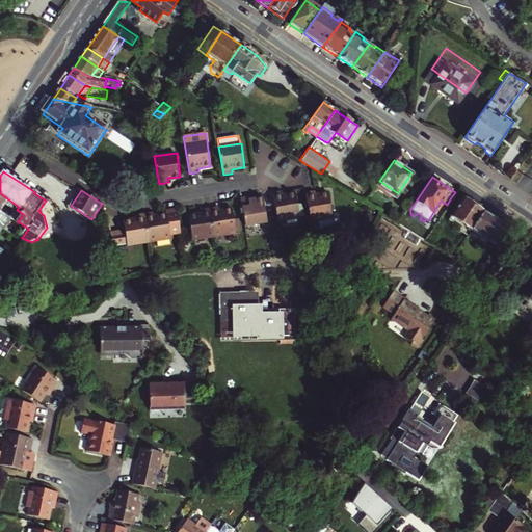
[(282,195),(281,191),(271,192),(276,221),(298,218),(295,193),(282,195)]
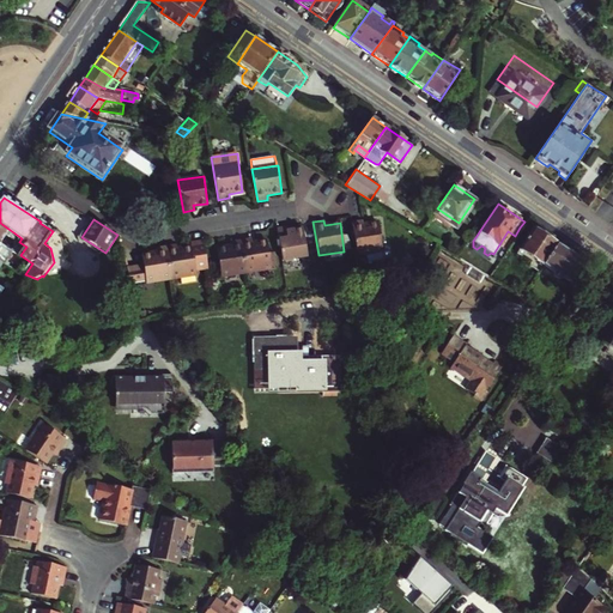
[(363,222),(352,223),(357,255),(383,250),(378,223),(363,225),(363,222)]
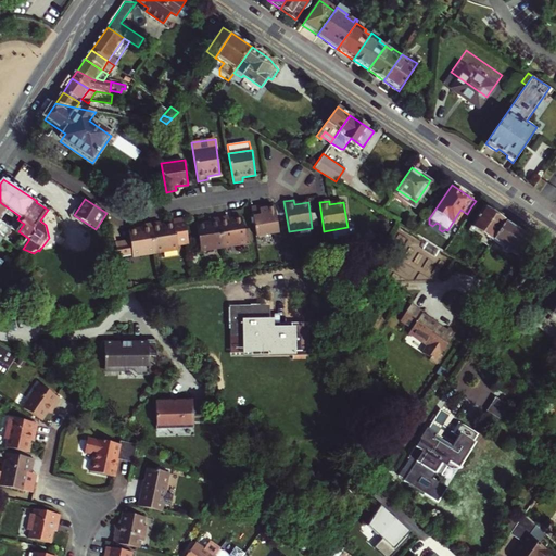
[(476,201),(471,206),(479,212),(482,206),(476,201)]
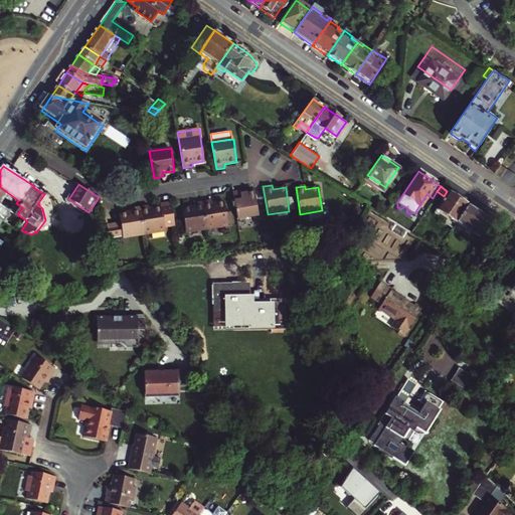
[(0,203),(17,214),(22,207),(16,203),(18,200),(0,187),(0,203)]
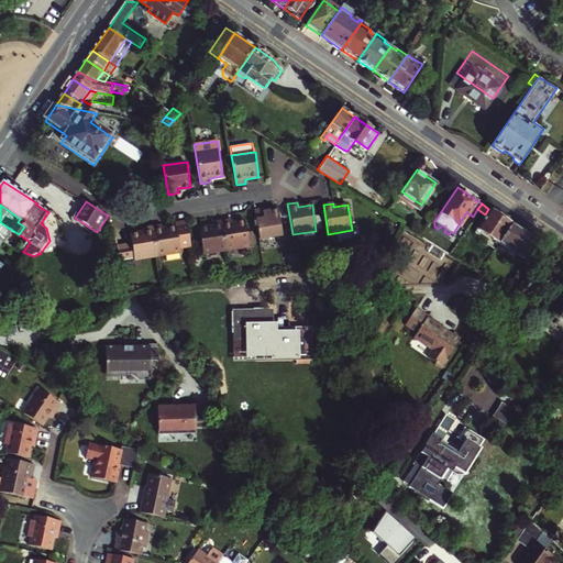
[(265,207),(255,209),(260,240),(284,236),(279,210),(272,211),(265,212),(265,207)]
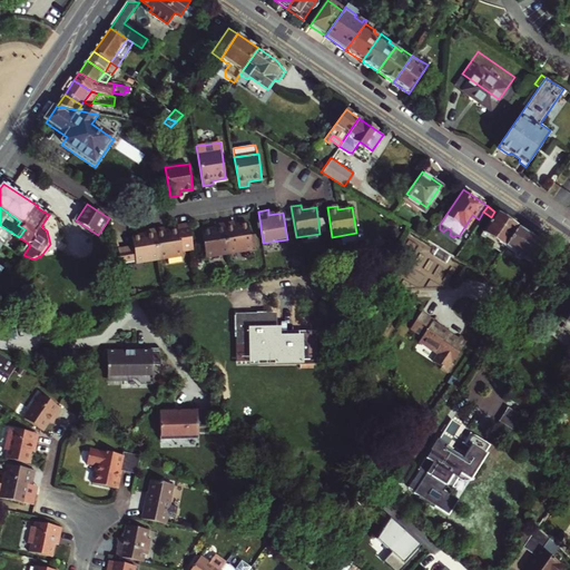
[(483,228),(504,243),(517,226),(494,212),(491,217),(483,228)]
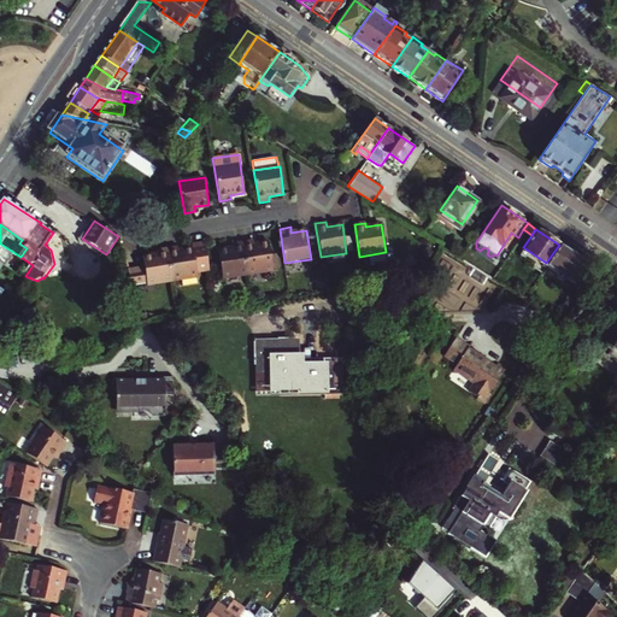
[(168,248),(174,281),(199,276),(198,271),(210,269),(205,241),(193,242),(194,248),(180,251),(178,247),(168,248)]
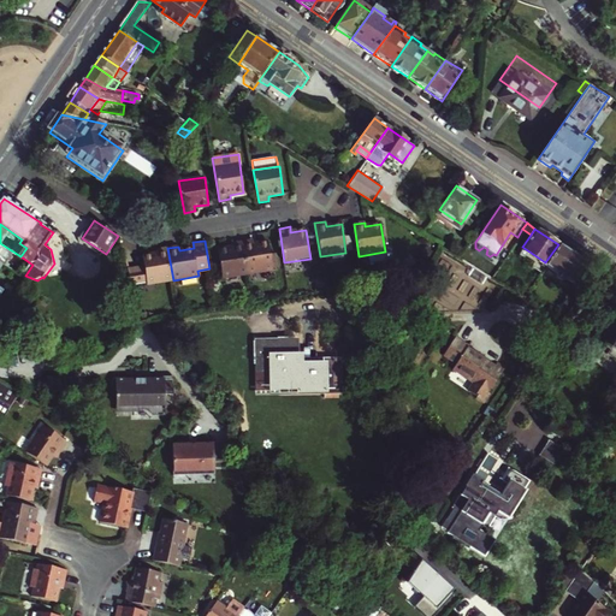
[(253,241),(242,242),(247,273),(272,270),(268,243),(253,244),(253,241)]
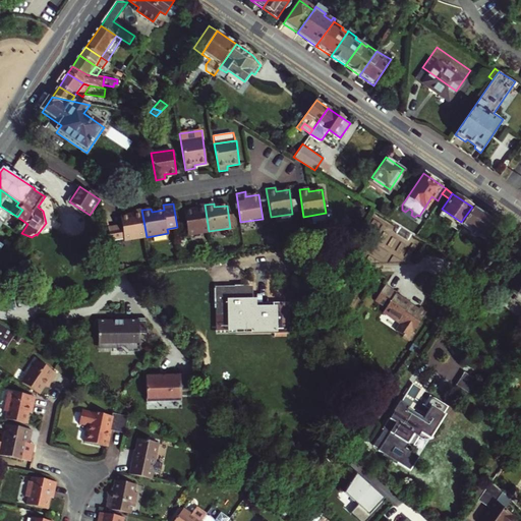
[(187,235),(209,231),(205,205),(195,206),(195,210),(184,212),(187,235)]
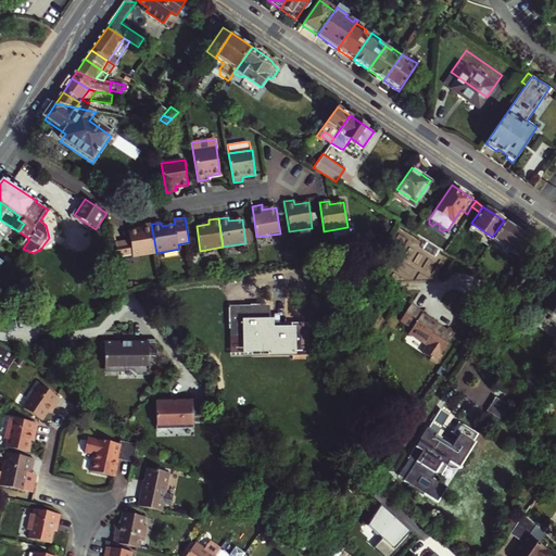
[(29,239),(19,231),(0,219),(0,236),(4,240),(21,251),(23,249),(29,239)]
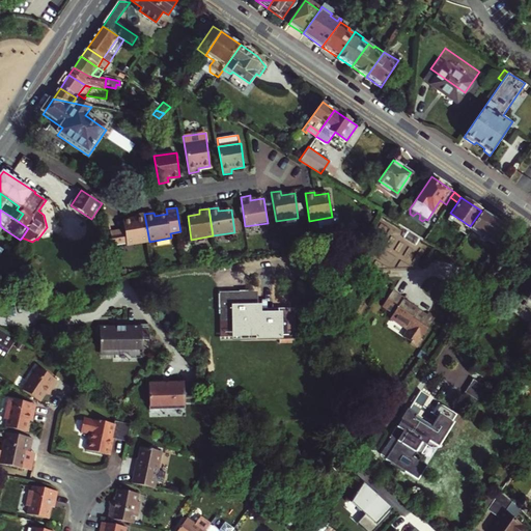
[(503,225),(481,211),(470,226),(479,232),(477,236),(483,241),(485,238),(492,242),(503,225)]
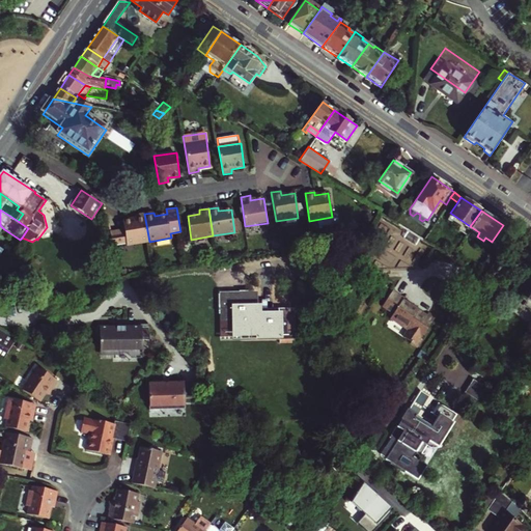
[(109,231),(113,245),(128,243),(128,245),(149,242),(144,214),(135,215),(135,219),(123,221),(124,229),(109,231)]
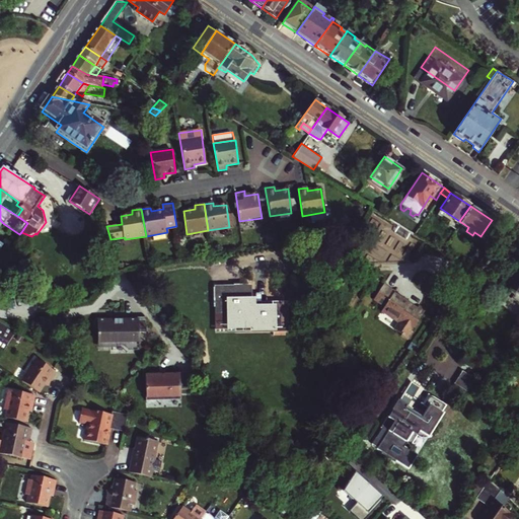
[(425,298),(391,275),(381,290),(392,297),(390,301),(406,312),(401,319),(409,324),(408,326),(415,330),(420,322),(419,321),(432,302),(429,299),(430,297),(427,295),(425,298)]
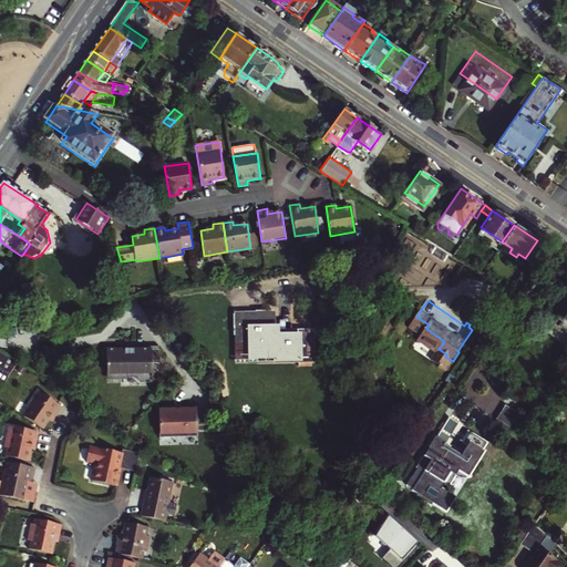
[(256,315),(235,315),(235,336),(240,336),(240,356),(274,356),(274,359),(298,359),(298,362),(312,362),(312,336),(278,336),(279,330),(275,330),(275,311),(256,311),(256,315)]
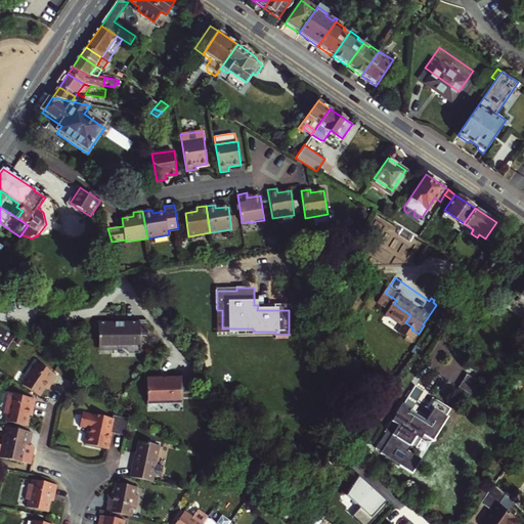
[(147,338),(144,321),(121,325),(122,331),(115,332),(115,330),(106,332),(105,330),(93,332),(94,342),(98,341),(100,351),(102,351),(103,357),(119,355),(118,352),(129,350),(130,357),(142,355),(139,339),(147,338)]
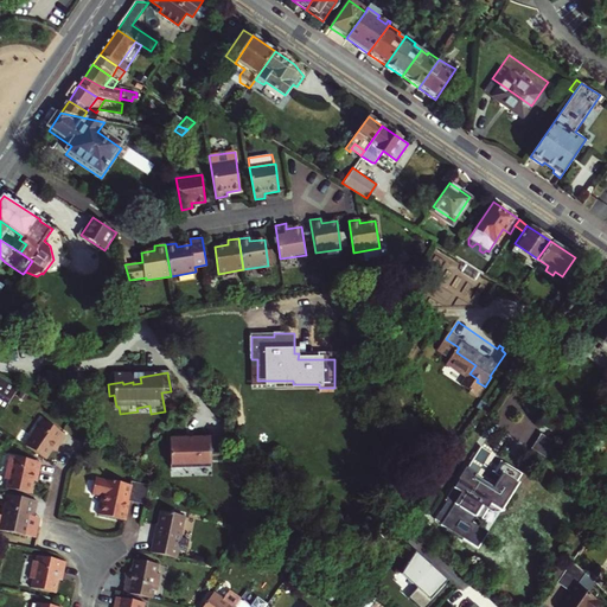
[(0,379),(0,400),(7,404),(16,389),(0,379)]
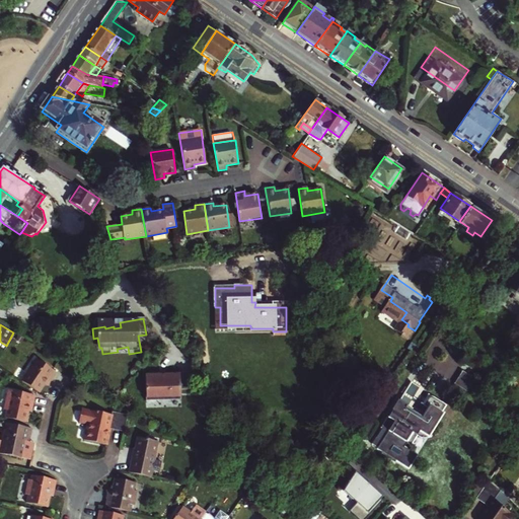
[(26,374),(20,382),(36,393),(43,385),(47,379),(50,381),(55,374),(32,360),(24,372),(26,374)]
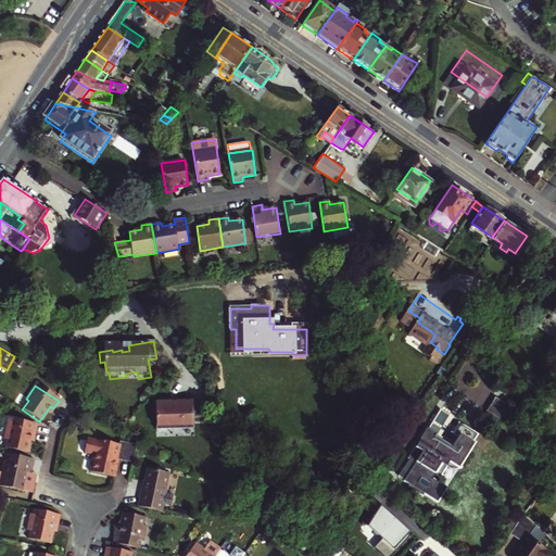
[(201,416),(200,397),(189,399),(189,401),(167,402),(167,400),(154,400),(155,408),(153,408),(154,430),(168,429),(168,426),(184,425),(184,421),(191,421),(191,417),(201,416)]
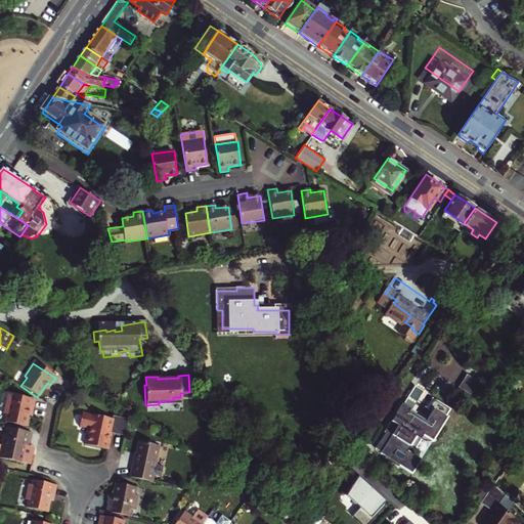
[(29,406),(32,407),(34,399),(6,394),(2,413),(5,415),(4,423),(25,427),(27,415),(29,406)]
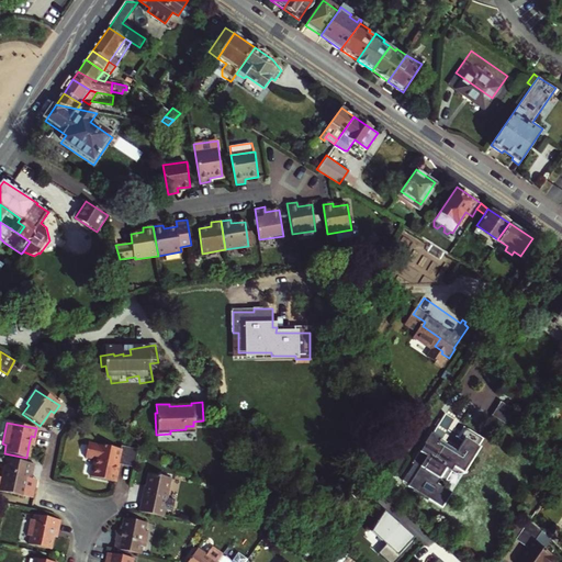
[(468,429),(464,430),(460,437),(464,439),(457,450),(440,439),(441,437),(431,430),(425,441),(420,450),(427,454),(416,471),(427,479),(430,473),(444,481),(456,463),(463,468),(470,457),(472,458),(480,447),(478,446),(482,438),(468,429)]
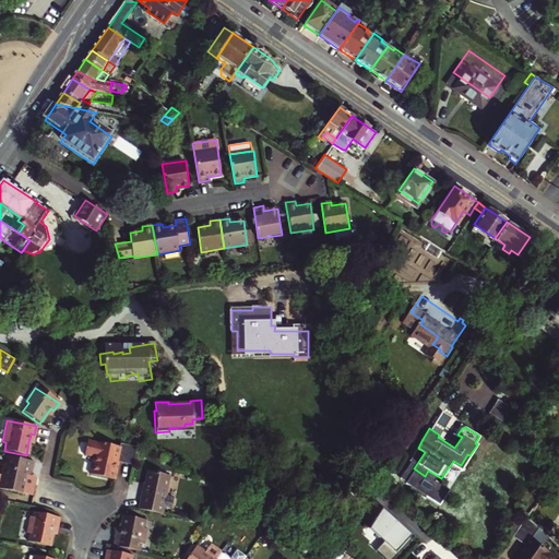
[(116,460),(132,463),(135,447),(118,443),(117,448),(85,441),(83,454),(93,456),(90,474),(111,479),(116,460)]
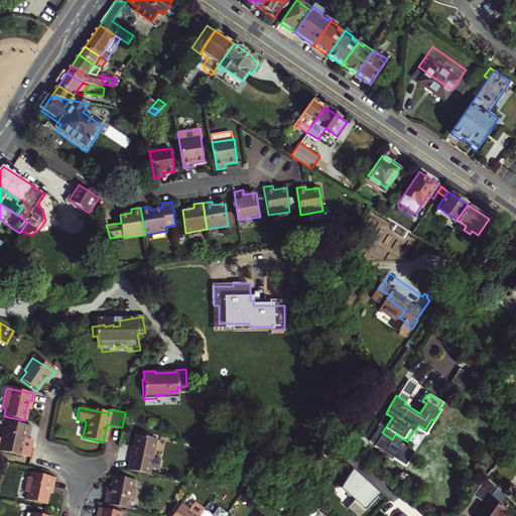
[(31,426),(5,421),(4,428),(2,427),(0,436),(0,450),(21,456),(25,438),(28,439),(31,426)]
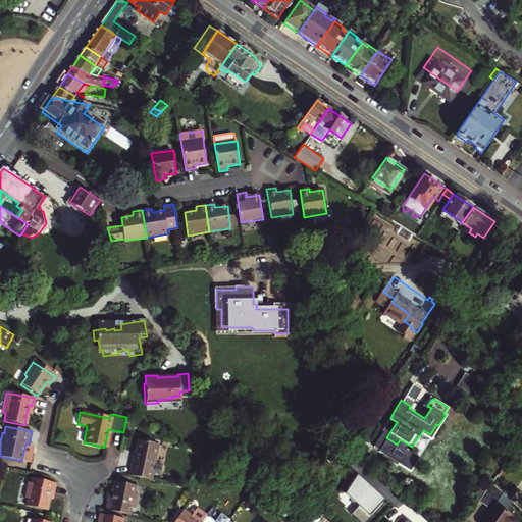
[(139,434),(129,473),(153,478),(157,458),(155,458),(158,438),(139,434)]
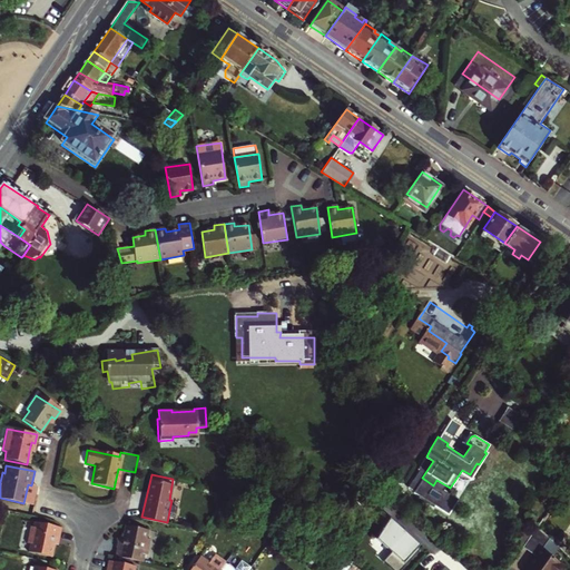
[(569,504),(563,500),(550,520),(557,524),(569,504)]
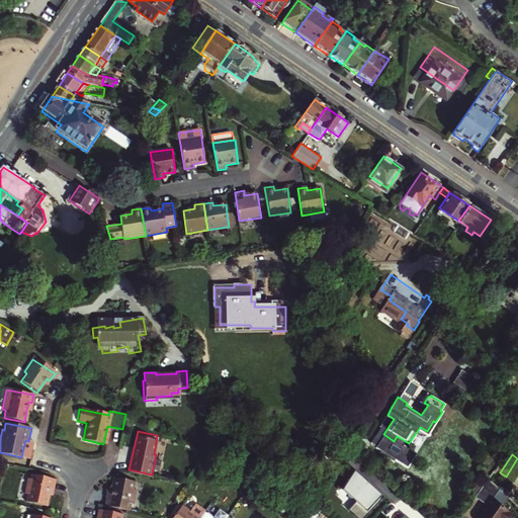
[(501,459),(496,456),(489,467),(493,470),(501,459)]
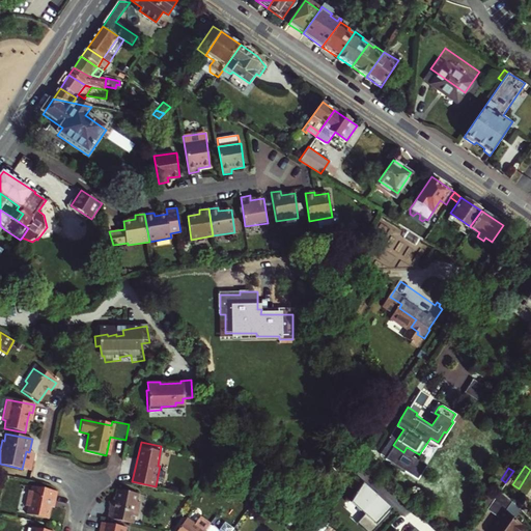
[(379,493),(364,479),(353,498),(368,512),(359,523),(367,530),(374,530),(393,512),(376,496),(379,493)]
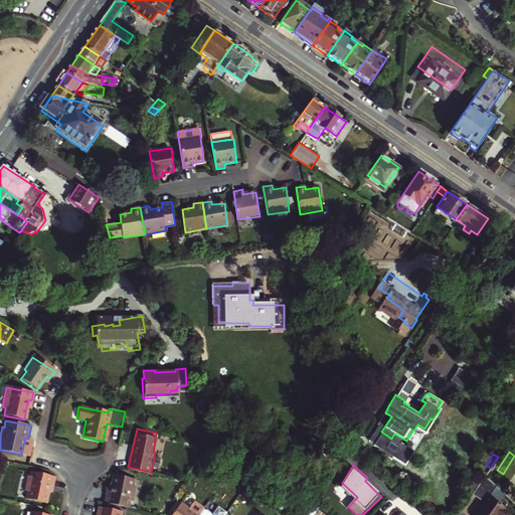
[(46,502),(48,490),(49,483),(53,484),(55,476),(30,471),(29,475),(27,475),(24,490),(27,491),(26,497),(46,502)]
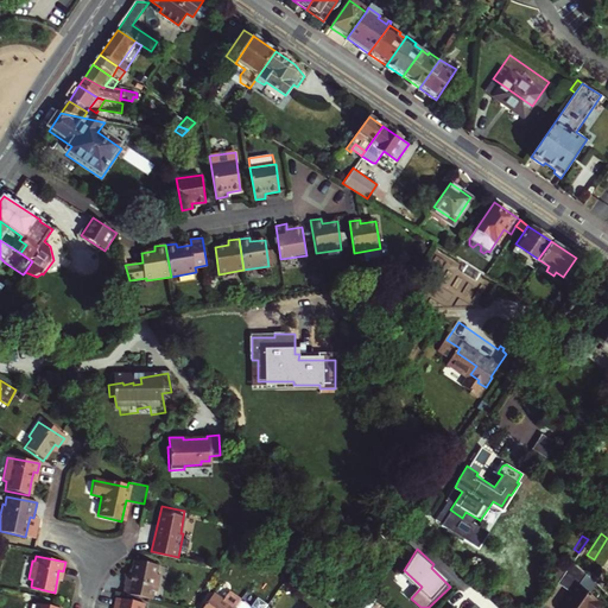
[(591,563),(581,556),(576,562),(587,571),(591,563)]
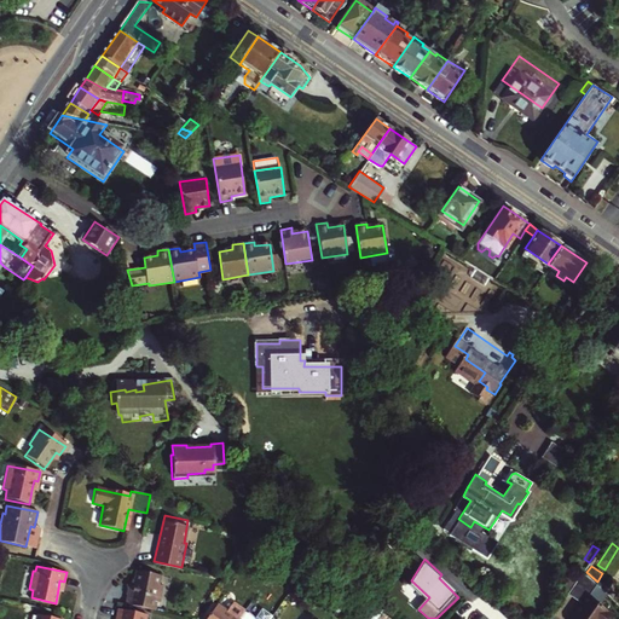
[(134,572),(132,585),(129,596),(126,596),(125,606),(152,611),(154,602),(158,603),(161,586),(157,585),(160,577),(134,572)]
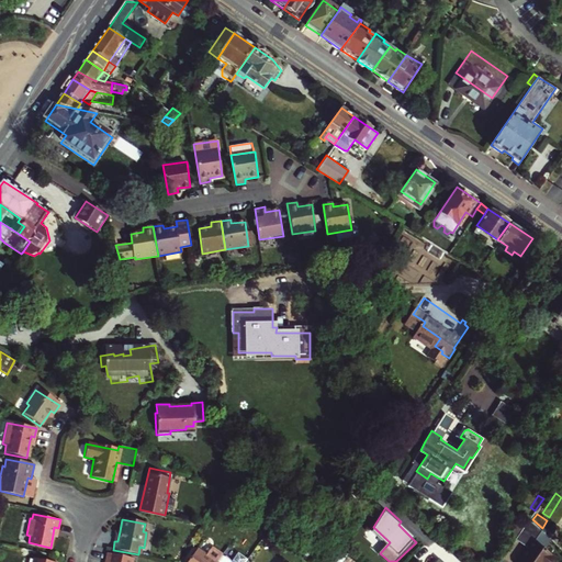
[(546,548),(552,538),(544,529),(542,528),(532,519),(519,539),(532,548),(521,561),(558,561),(561,559),(546,548)]
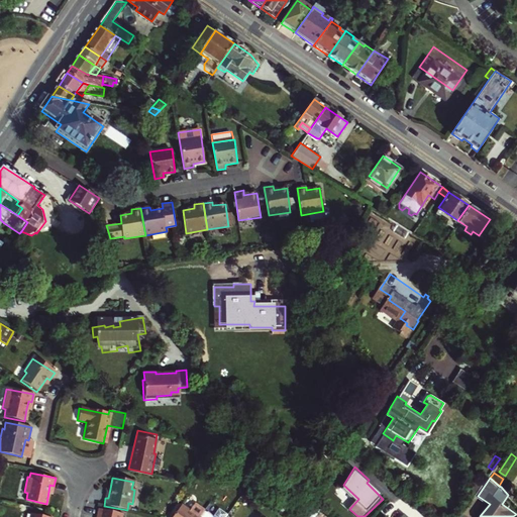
[(504,484),(501,487),(508,495),(513,499),(516,495),(515,490),(516,489),(510,484),(508,485),(504,484)]
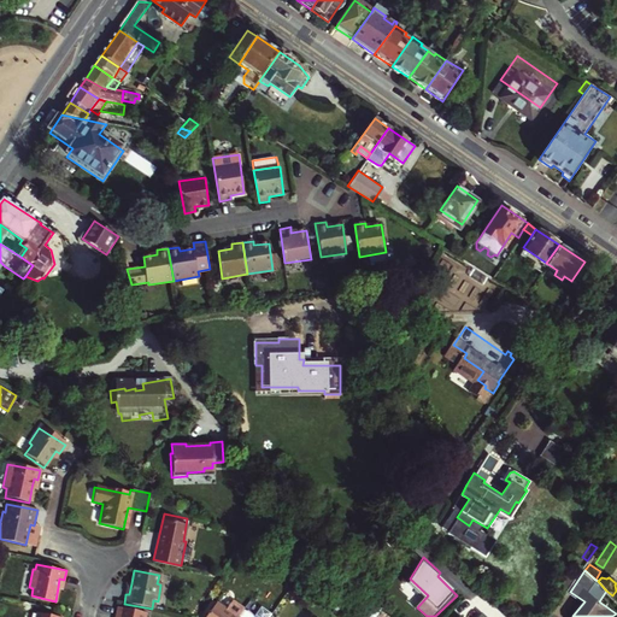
[(234,616),(236,615),(242,607),(230,599),(224,606),(216,600),(203,616),(234,616)]
